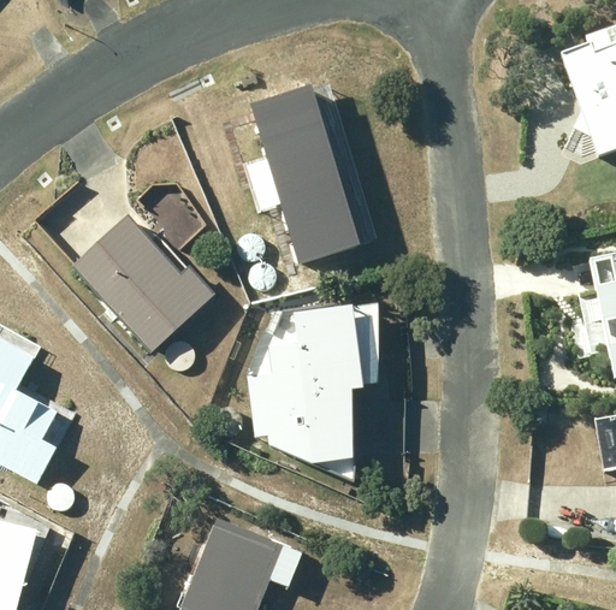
[(581,110),(573,128),(591,137),(598,155),(615,148),(615,24),(591,34),(593,40),(561,52),(581,110)]
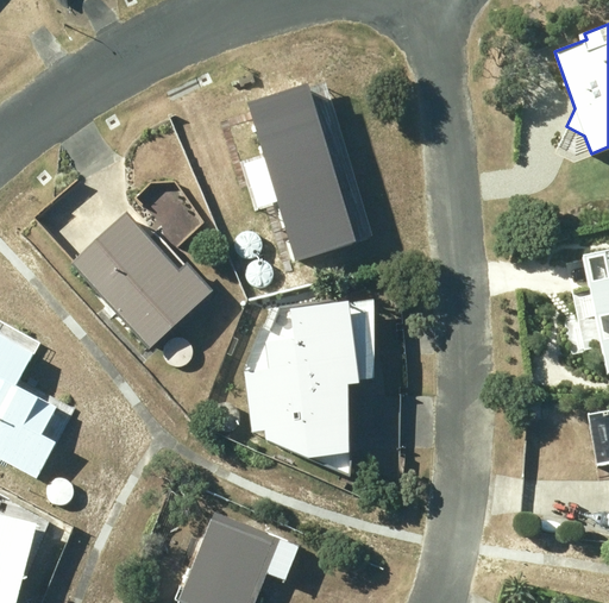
[(130,213),(73,264),(149,350),(213,291),(183,258),(179,262),(156,236),(152,238),(130,213)]
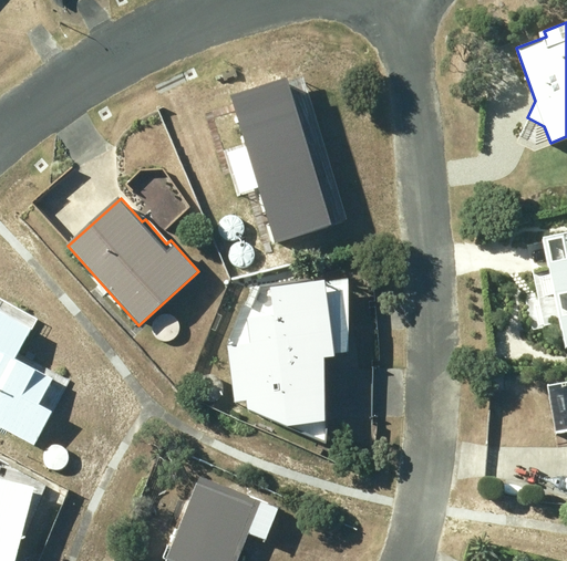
[(566,216),(552,220),(566,299),(566,216)]
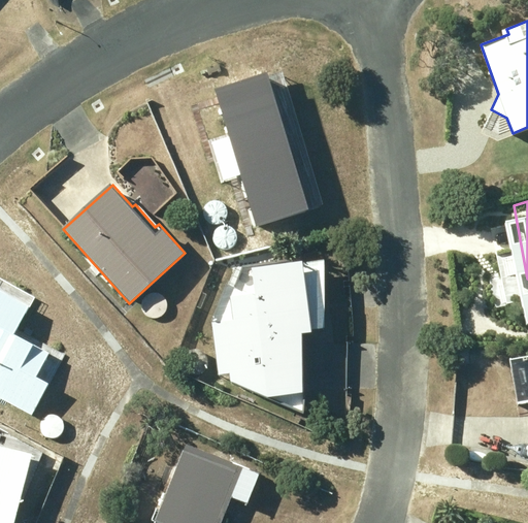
[(262,295),(233,298),(236,323),(213,325),(220,373),(231,372),(232,381),(266,391),(295,387),(292,361),(303,360),(300,328),(308,327),(308,257),(293,259),(294,276),(261,281),(262,295)]
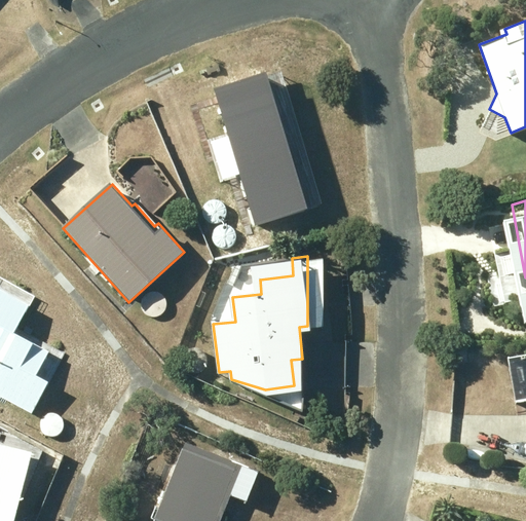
[(48,352),(13,334),(28,305),(0,290),(0,397),(32,414),(48,382),(35,375),(48,352)]
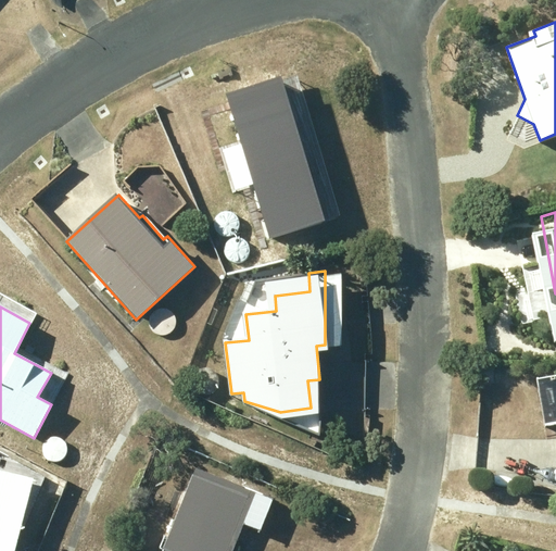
[(12,550),(32,478),(0,470),(0,550),(12,550)]
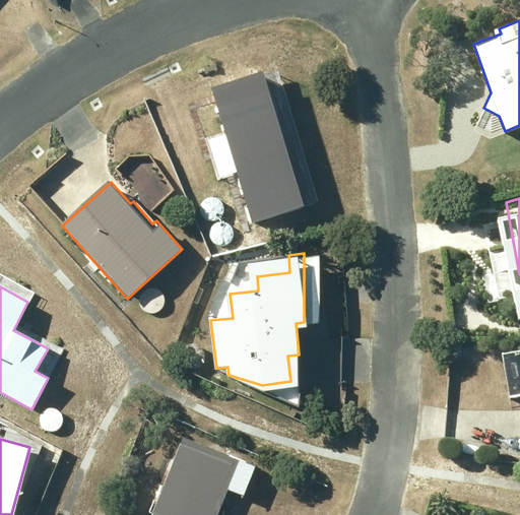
[(210,514),(232,466),(223,463),(228,454),(198,441),(194,450),(181,444),(151,513),(153,514),(210,514)]
